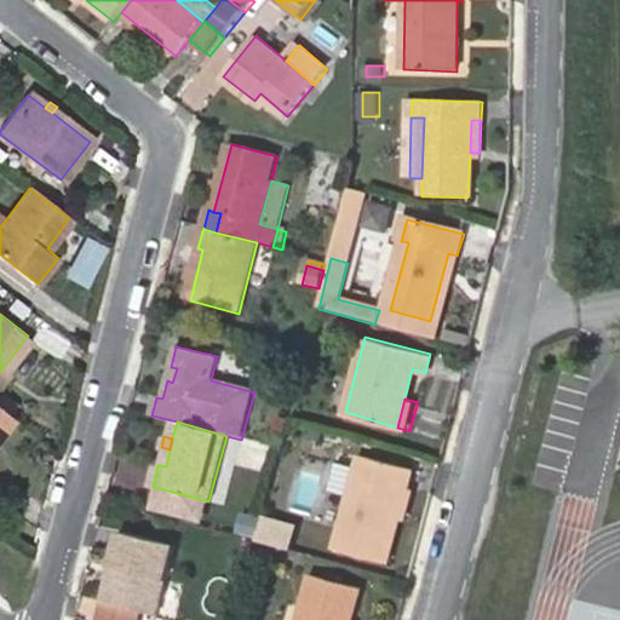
[(271,472),(276,455),(262,451),(257,469),(271,472)]
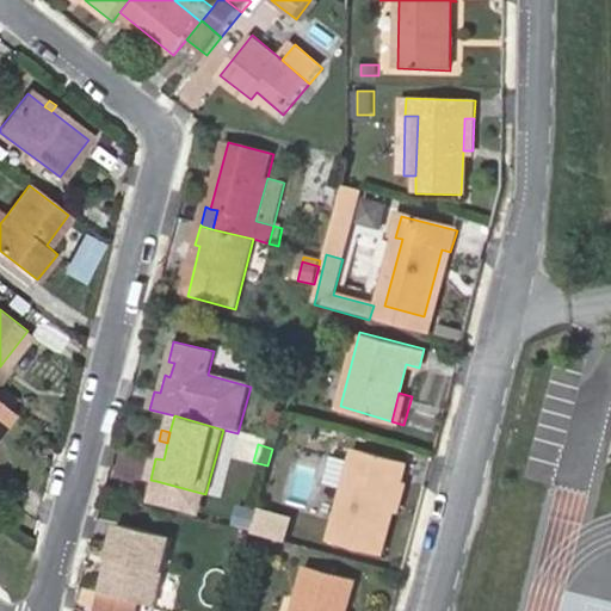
[(405,462),(353,449),(351,462),(344,486),(331,541),(382,554),(405,462)]
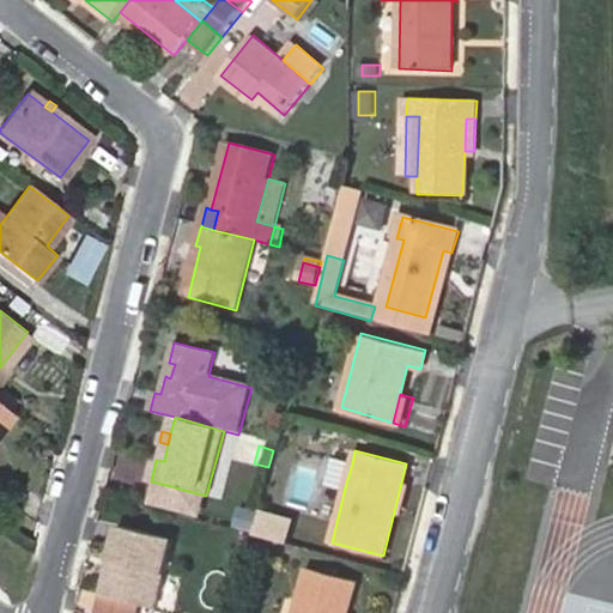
[(345,487),(352,463),(333,459),(327,484),(345,487)]
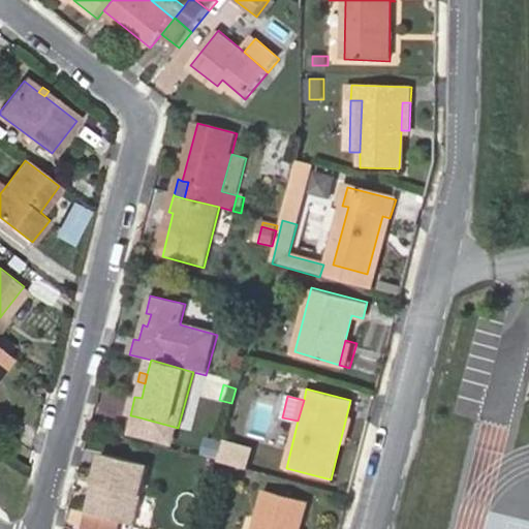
[(174,445),(178,428),(135,416),(131,434),(174,445)]
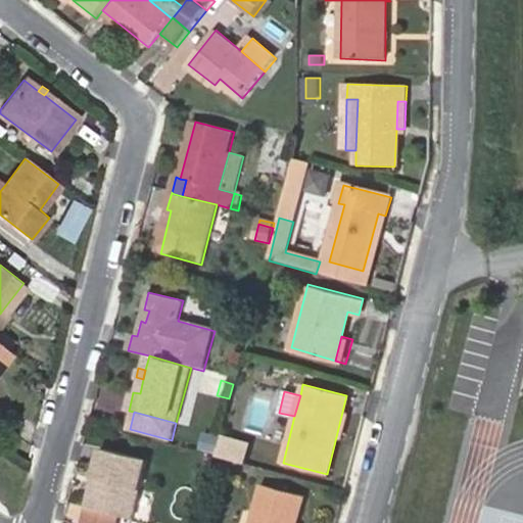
[(207,455),(217,458),(221,441),(211,438),(207,455)]
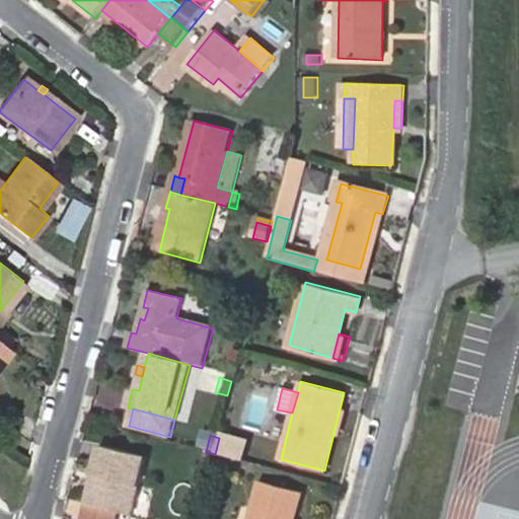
[(233,443),(220,440),(217,451),(230,454),(233,443)]
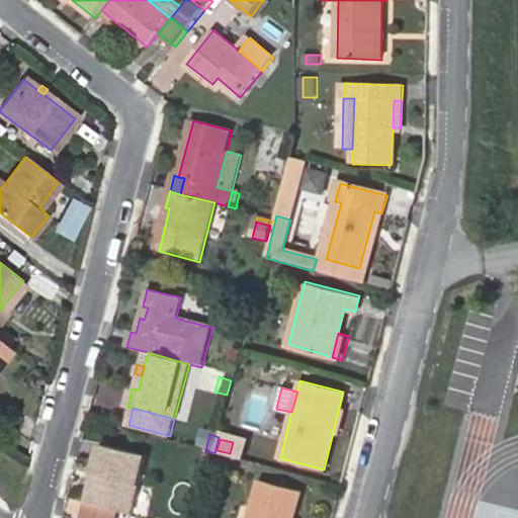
[(93,481),(87,504),(119,513),(132,516),(147,456),(102,444),(95,473),(99,476),(97,482),(93,481)]
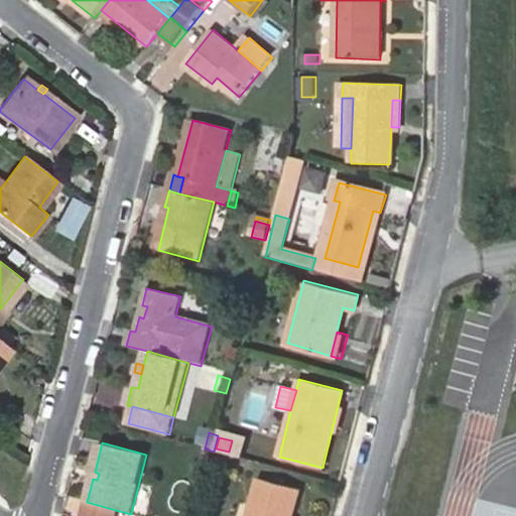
[(209,455),(199,453),(196,465),(206,467),(209,455)]
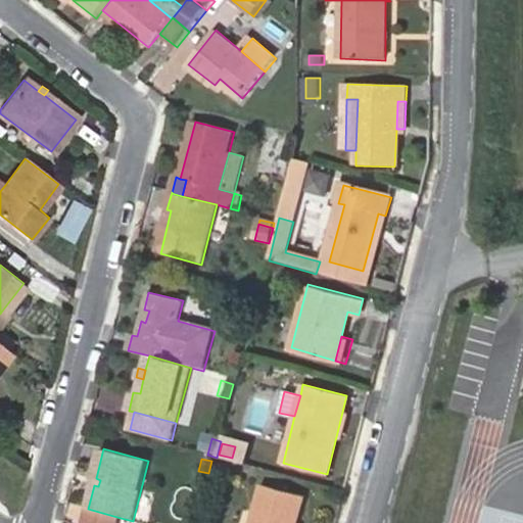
[(227,477),(230,466),(217,462),(214,473),(227,477)]
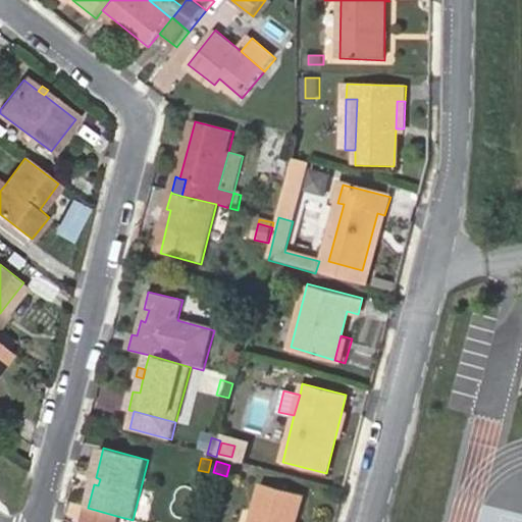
[(297,521),(304,497),(261,485),(252,521),(297,521)]
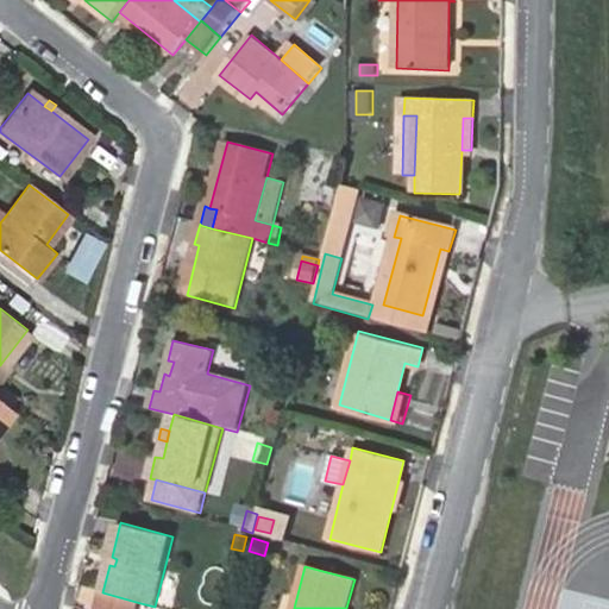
[(139,608),(140,603),(102,592),(98,608),(139,608)]
